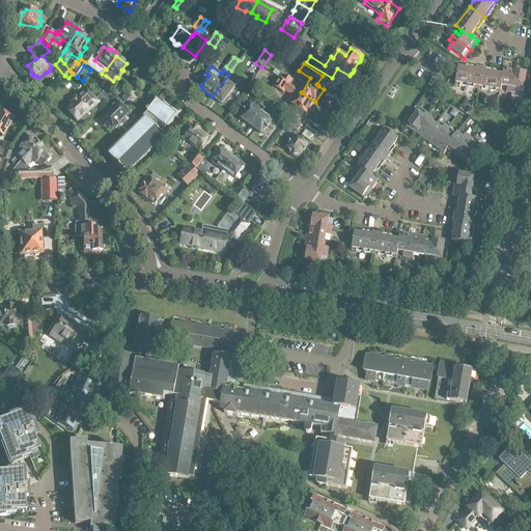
[(455,86),(477,89),(480,71),(458,67),(457,73),(456,80),(455,86)]
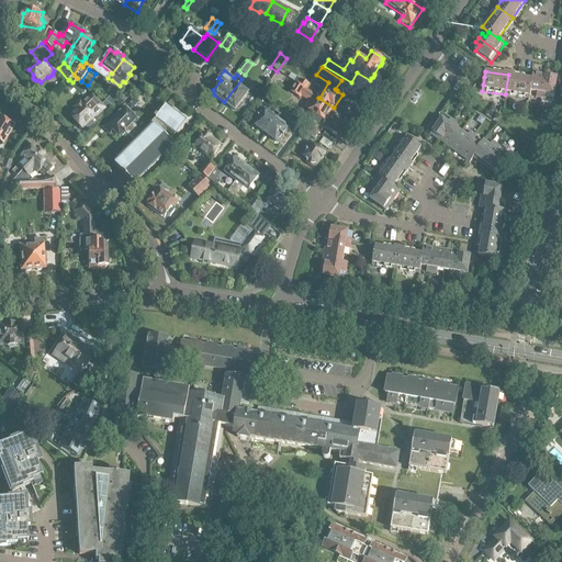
[(536,97),(541,98),(544,72),(532,71),(531,79),(532,79),(530,91),(537,91),(536,97)]
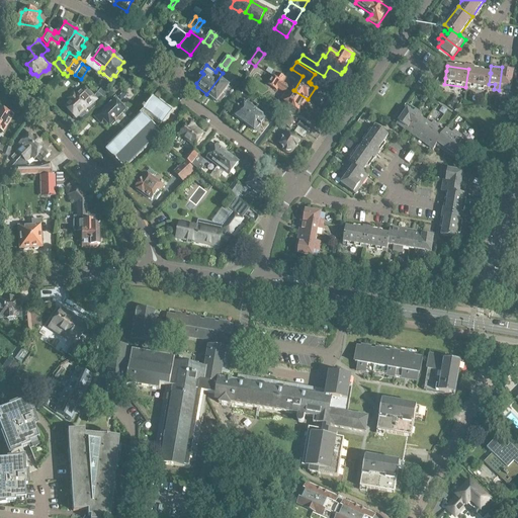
[(504,91),(505,86),(511,87),(514,69),(502,67),(499,90),(498,95),(503,96),(504,91)]
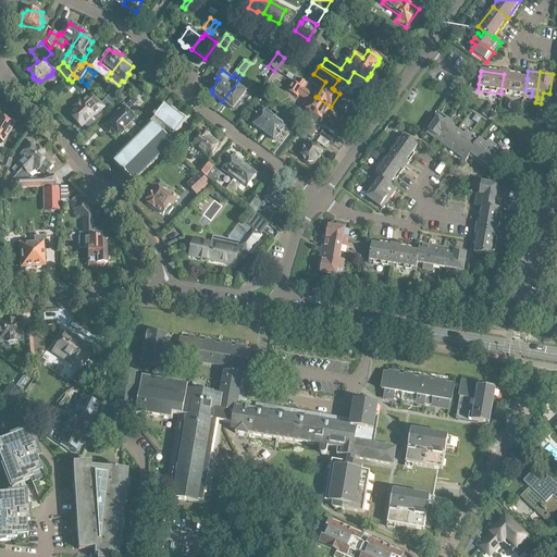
[(504,74),(500,94),(524,98),(525,90),(528,78),(504,74)]
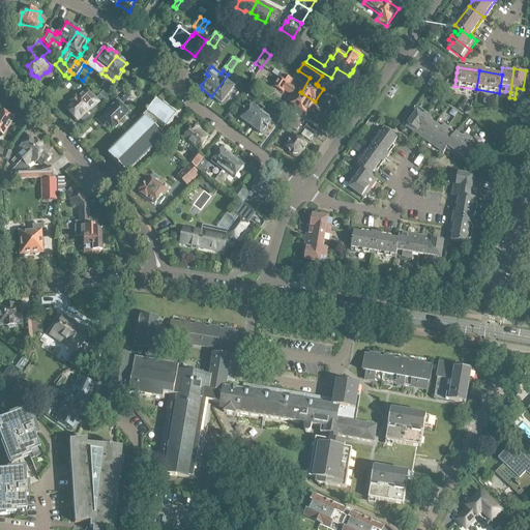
[(277,77),(278,78),(289,85),(292,81),(280,72),(277,77)]
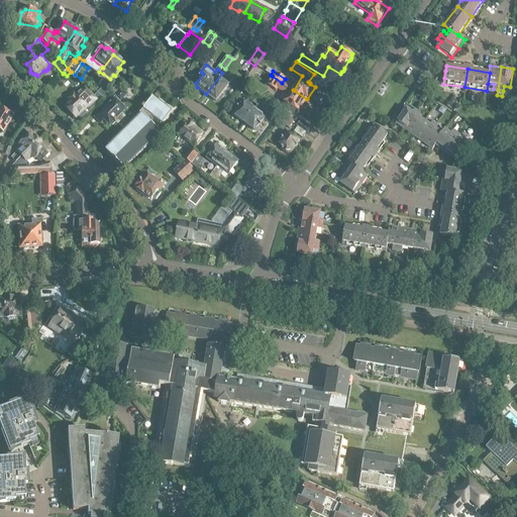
[(216,102),(217,101),(220,102),(224,96),(222,94),(226,88),(221,84),(227,76),(222,73),(206,94),(216,102)]
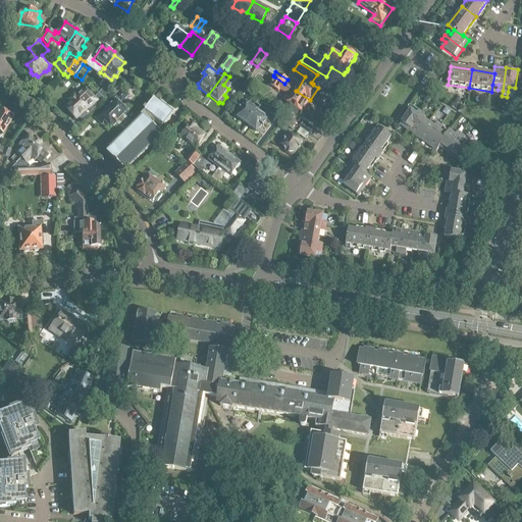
[(280,91),(291,97),(286,103),(289,104),(289,106),(292,108),(294,107),(295,108),(295,110),(298,112),(301,111),(302,112),(303,111),(305,111),(307,108),(306,106),(310,100),(296,91),(297,91),(296,90),(295,91),(284,84),(274,76),(269,85),(279,92),(280,91)]
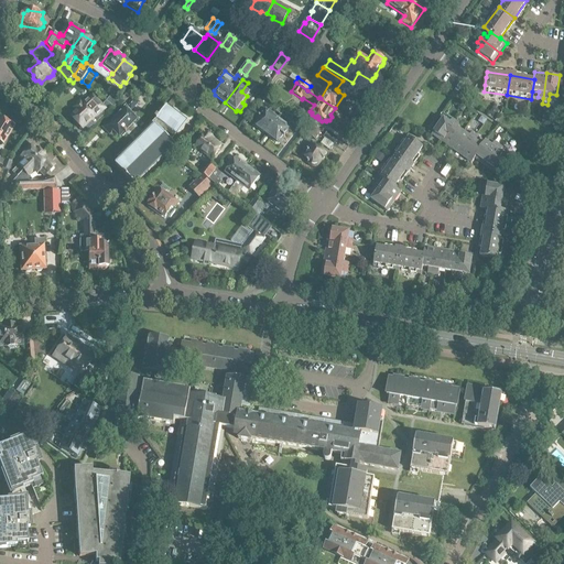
[(279,89),(270,84),(264,91),(273,97),(279,89)]
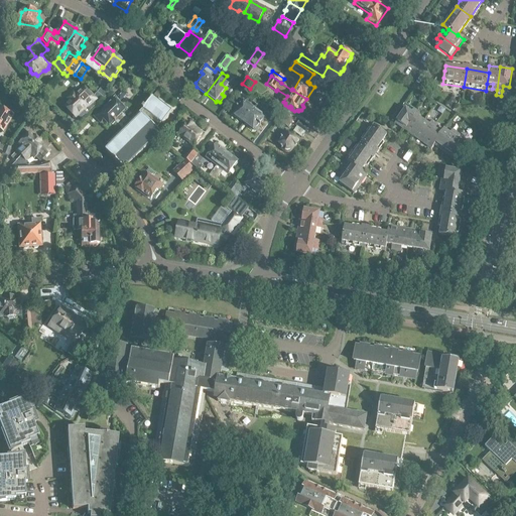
[(115,94),(122,87),(119,83),(111,91),(115,94)]
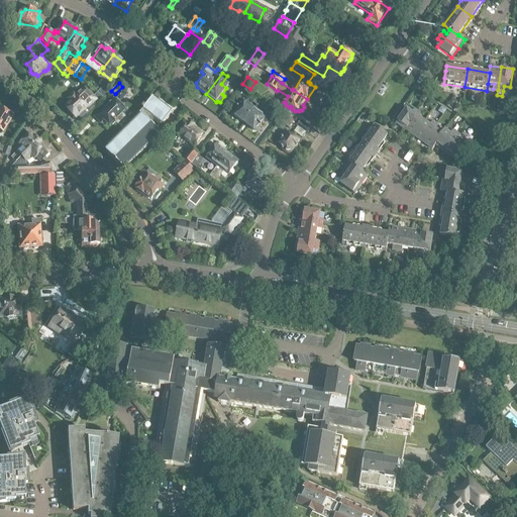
[(70,103),(66,107),(76,118),(82,112),(86,116),(99,103),(97,102),(98,100),(85,87),(77,95),(75,93),(67,99),(70,103)]
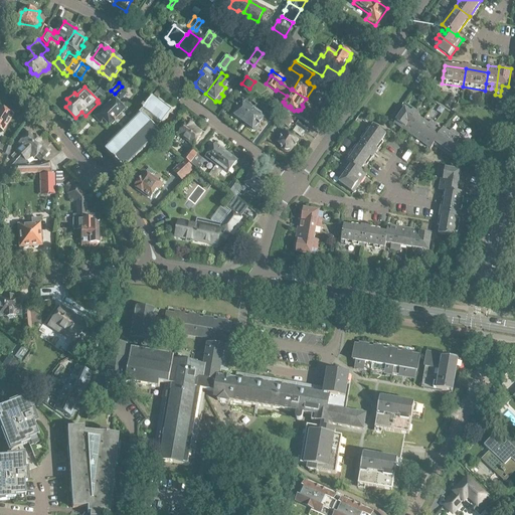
[(101,89),(97,93),(105,99),(111,92),(108,89),(105,92),(101,89)]
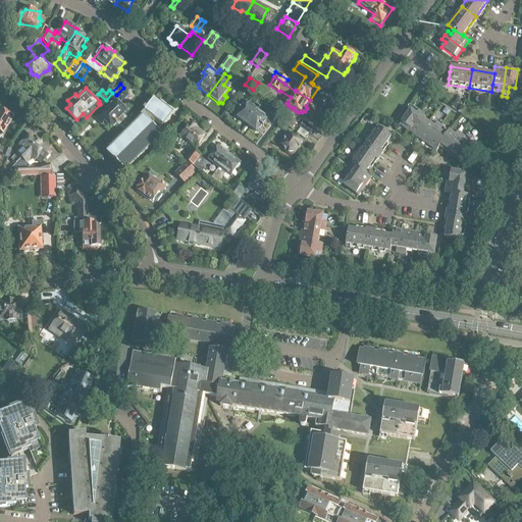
[(112,149),(108,154),(125,172),(163,136),(160,133),(174,115),(155,100),(147,109),(146,108),(144,110),(145,111),(133,123),(123,114),(127,111),(120,104),(129,96),(124,91),(117,98),(120,100),(117,103),(115,100),(96,118),(103,124),(107,120),(112,126),(115,123),(117,125),(118,123),(125,131),(109,147),(112,149)]
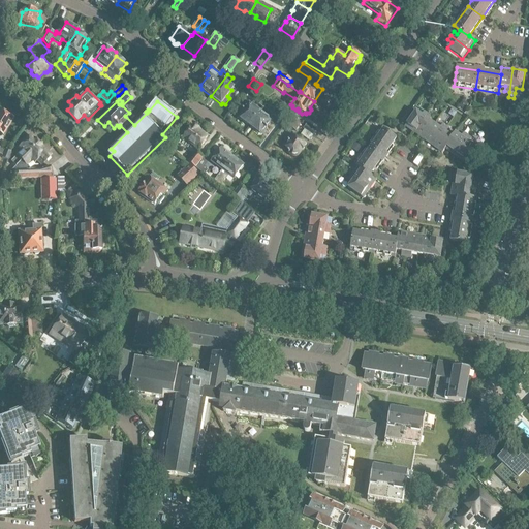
[(102,104),(106,100),(100,95),(97,98),(102,104)]
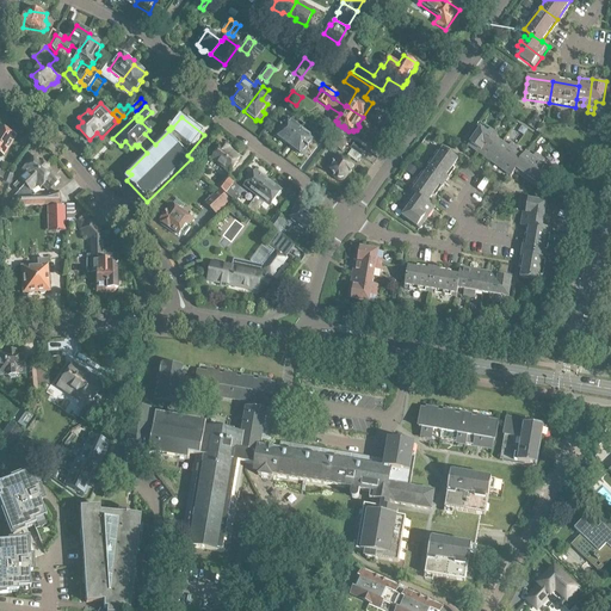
[(300,122),(304,125),(309,119),(304,116),(300,122)]
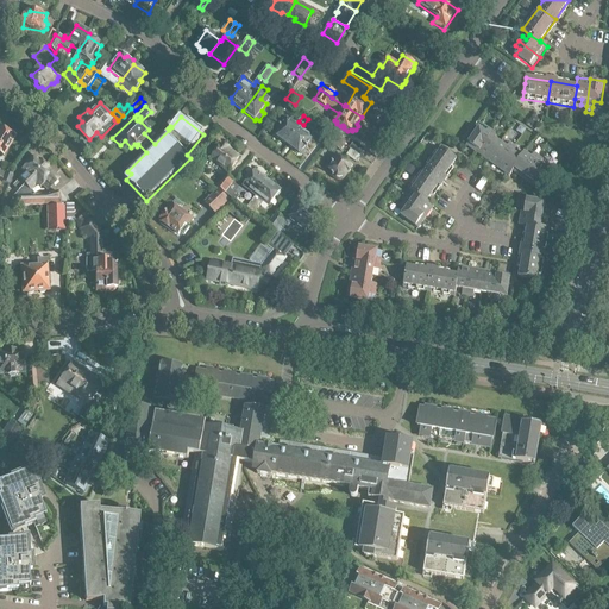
[(586,129),(600,131),(602,120),(588,118),(586,129)]
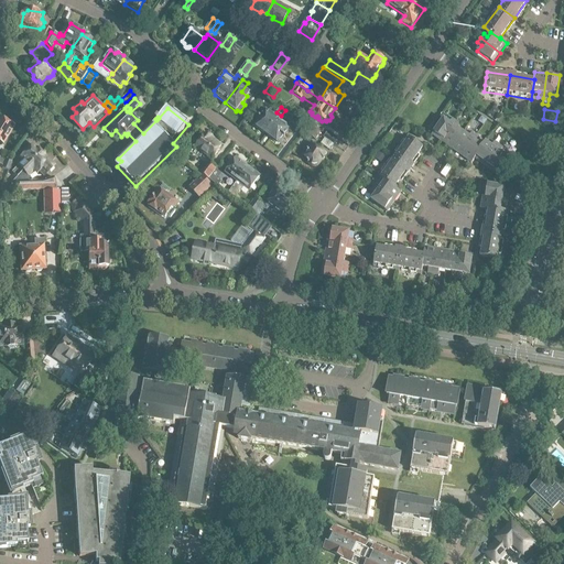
[(255,126),(256,127),(256,129),(264,136),(266,133),(267,134),(278,120),(266,110),(255,126)]
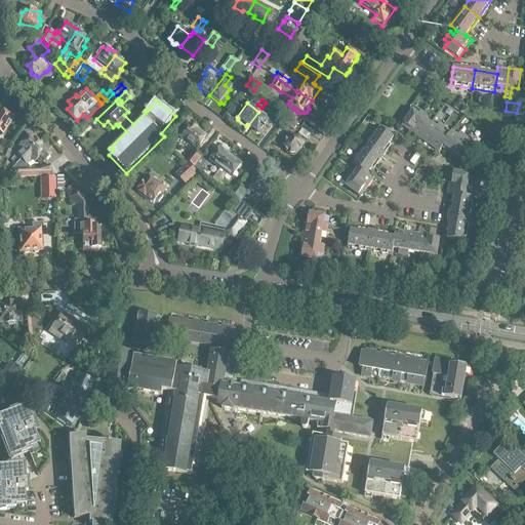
[(271,106),(266,103),(261,108),(267,111),(271,106)]
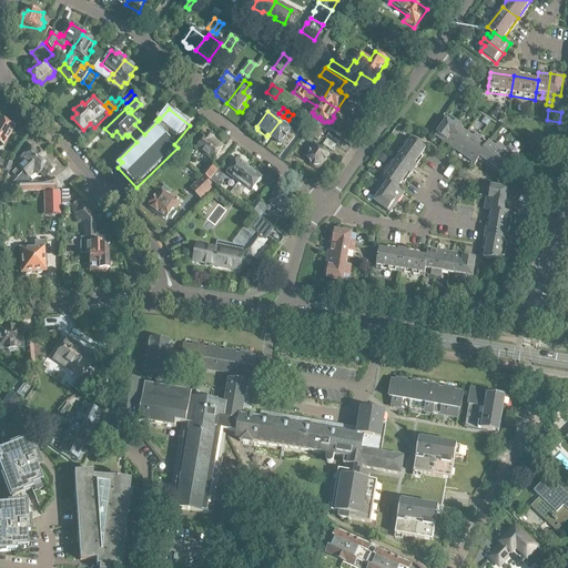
[(0,143),(3,146),(14,128),(0,119),(0,143)]
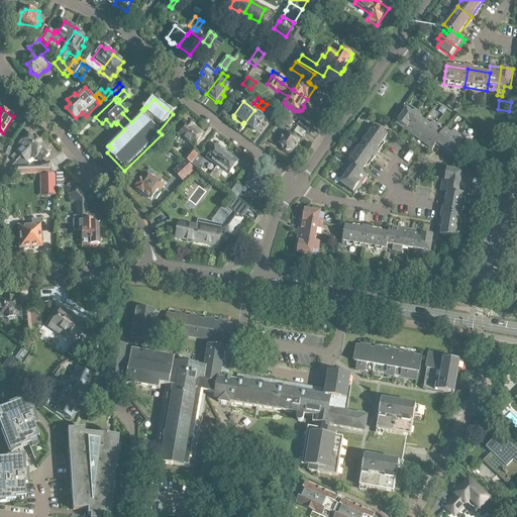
[(406,130),(419,111),(415,109),(412,113),(407,109),(397,123),(406,130)]
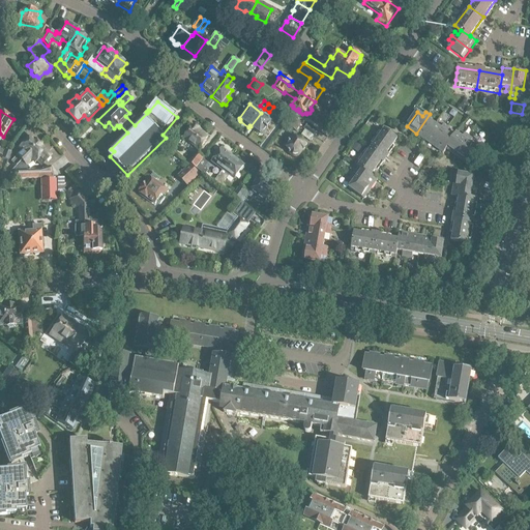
[(251,126),(252,127),(251,129),(259,135),(261,135),(262,135),(272,121),(261,113),(251,126)]
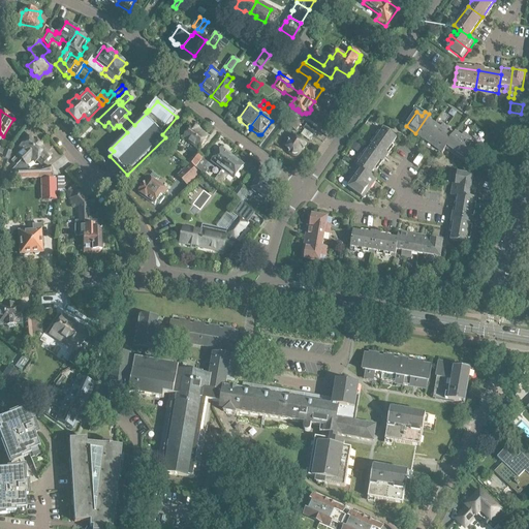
[(415,133),(425,139),(435,125),(430,121),(433,117),(429,114),(415,133)]
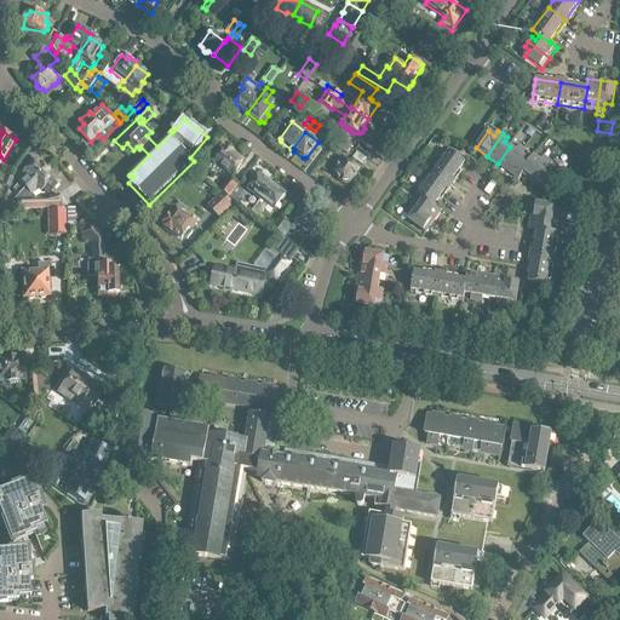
[(323,145),(331,150),(339,139),(332,135),(323,145)]
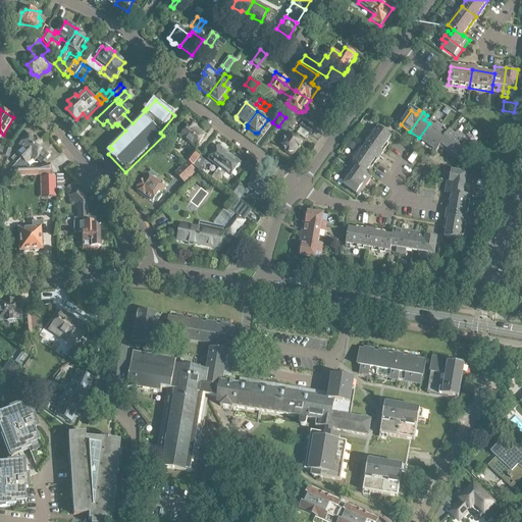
[(22,116),(17,122),(22,126),(31,117),(25,114),(23,117),(22,116)]
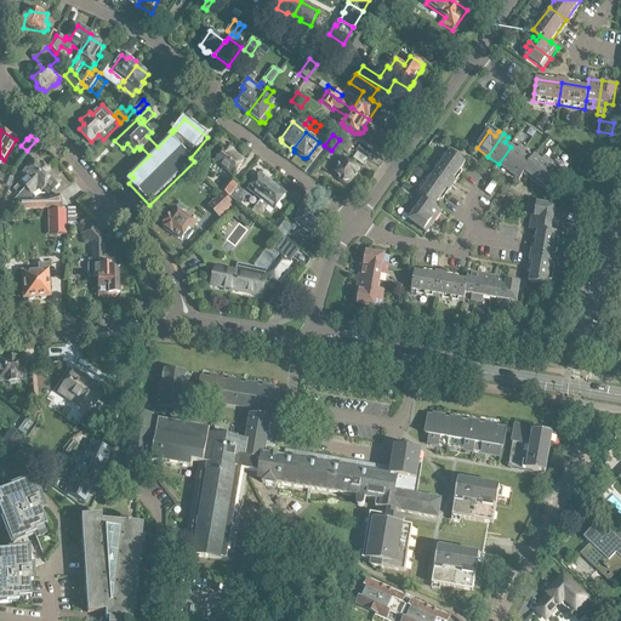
[(343,152),(348,154),(352,148),(340,140),(331,151),(339,157),(343,152)]
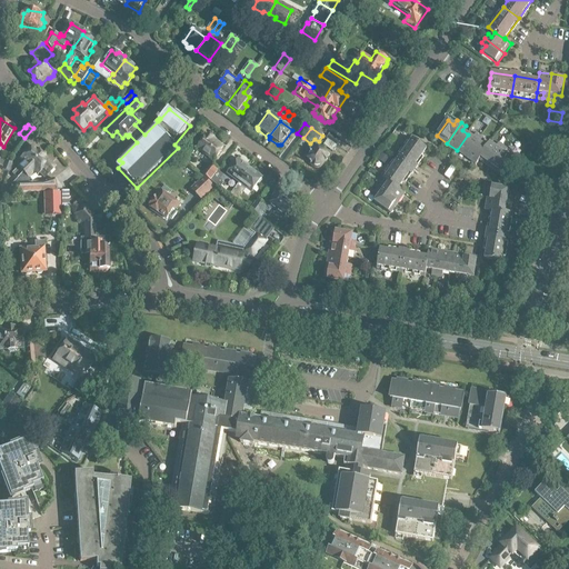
[(331,132),(326,139),(337,147),(341,140),(331,132)]
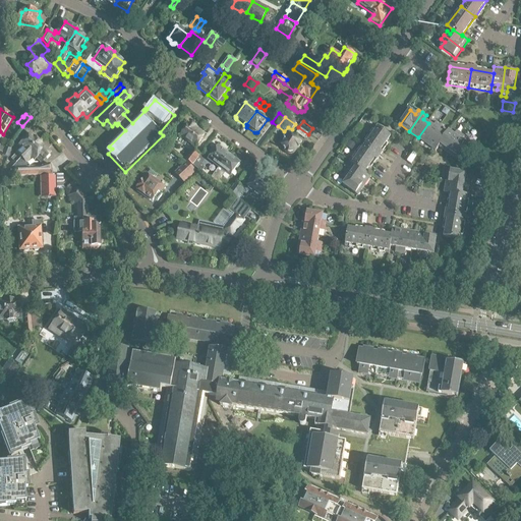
[(428,123),(418,137),(426,143),(440,125),(436,122),(433,126),(428,123)]
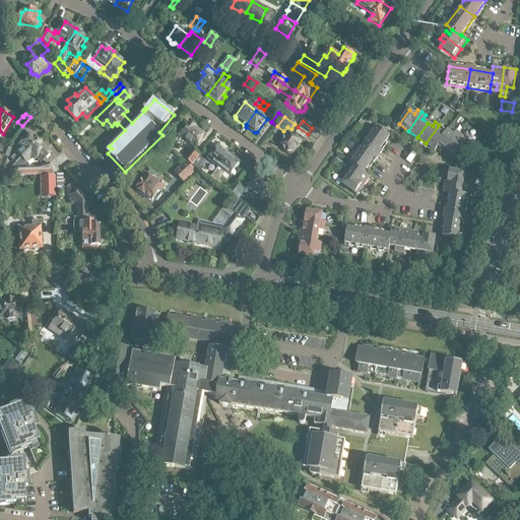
[(180,136),(195,148),(204,136),(196,130),(198,128),(190,123),(180,136)]
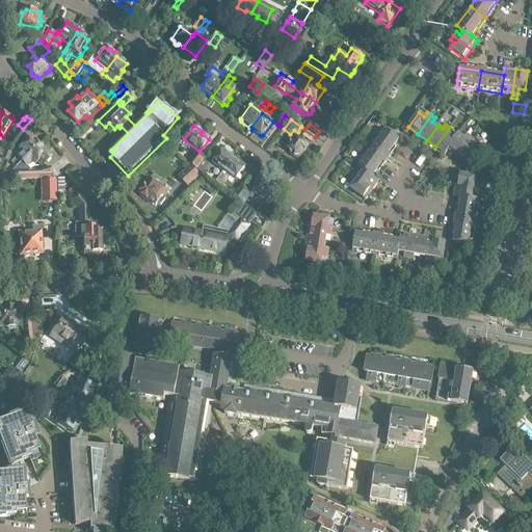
[(453,131),(449,128),(435,147),(446,154),(448,150),(448,149),(455,138),(454,137),(451,135),(453,131)]
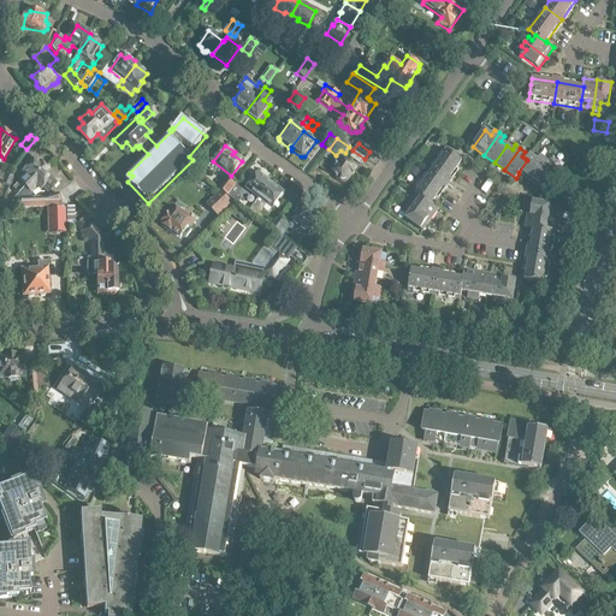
[(444,149),(428,171),(446,184),(462,161),(444,149)]
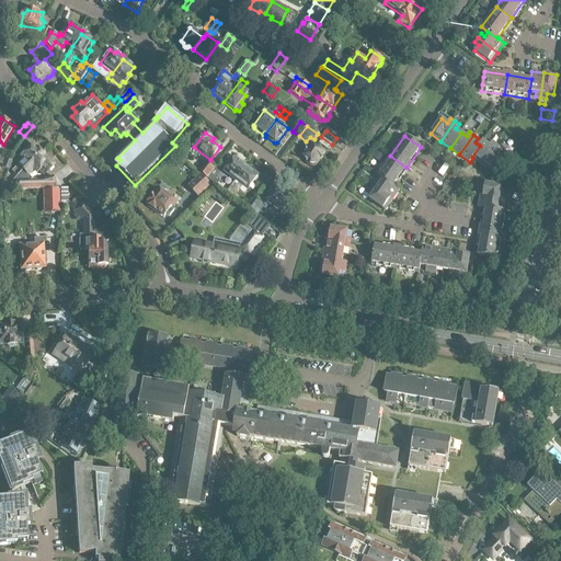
[(472,157),(472,158),(481,163),(495,144),(491,140),(488,145),(482,140),(479,145),(480,146),(472,157)]
